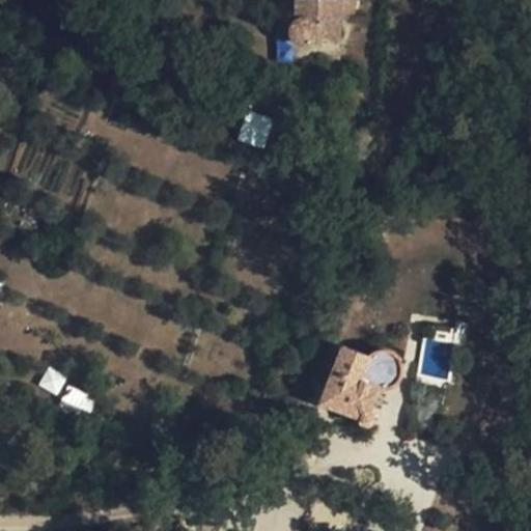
[(292,23),(292,24),(291,27),(291,31),(291,34),(292,37),(295,39),(298,42),(300,44),(303,44),(305,44),(307,44),(309,44),(311,43),(314,40),(315,39),(339,40),(340,18),(343,18),(345,15),(346,12),(355,12),(355,0),(297,0),(297,21),(295,21),(292,23)]
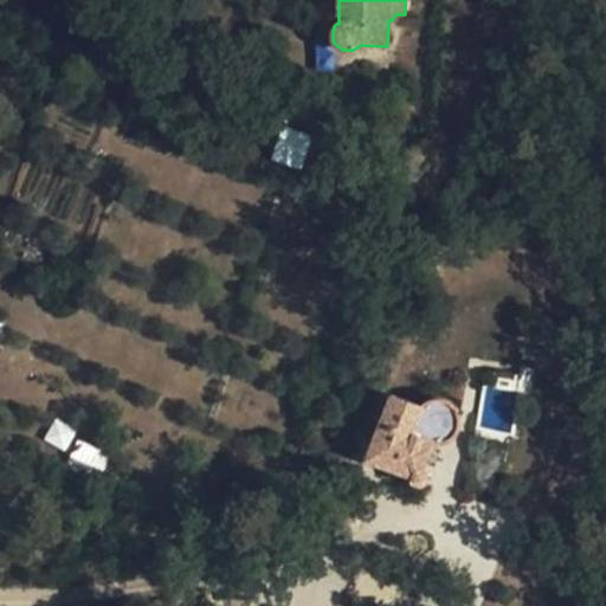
[(315,47),(316,70),(333,70),(333,47),(315,47)]
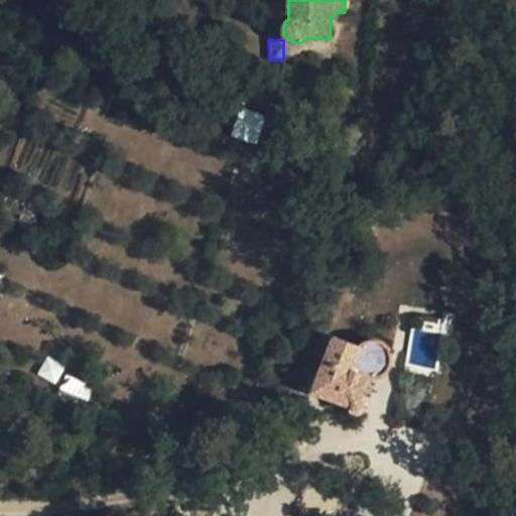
[(240,107),(230,135),(255,144),(265,116),(240,107)]
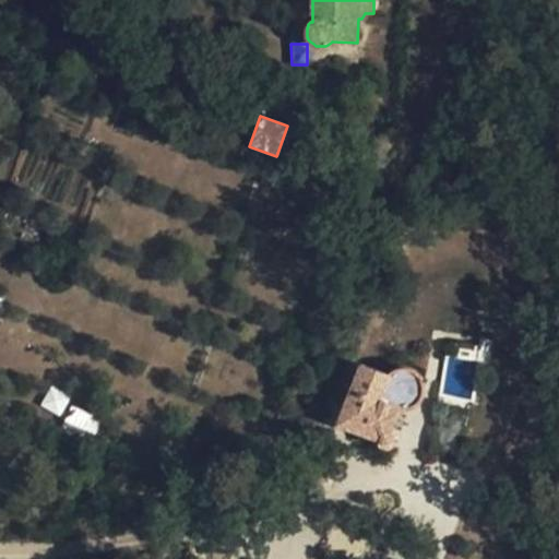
[(390,376),(363,366),(354,390),(357,391),(351,409),(349,409),(343,426),(372,437),(373,435),(380,438),(380,439),(380,440),(381,443),(381,444),(384,448),(387,448),(388,448),(391,448),(392,447),(394,443),(394,441),(394,440),(394,438),(392,435),(390,435),(388,435),(399,405),(400,405),(401,405),(407,405),(411,404),(414,402),(418,397),(421,391),(420,387),(420,382),(417,377),(413,373),(406,370),(401,370),(395,372),(391,376),(390,376)]
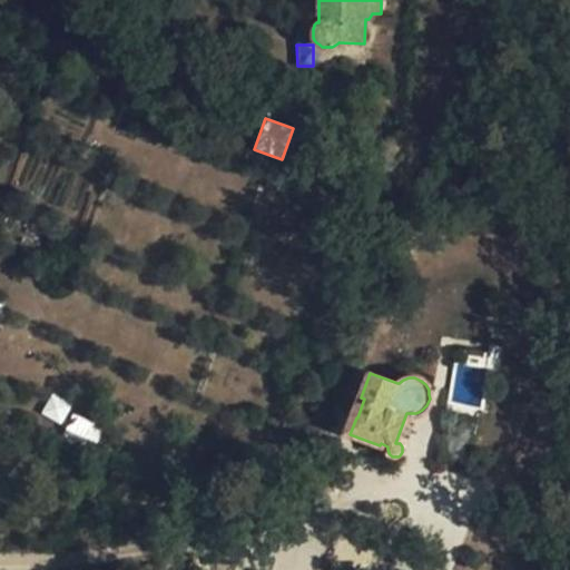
[(61,425),(72,404),(50,392),(39,413),(61,425)]
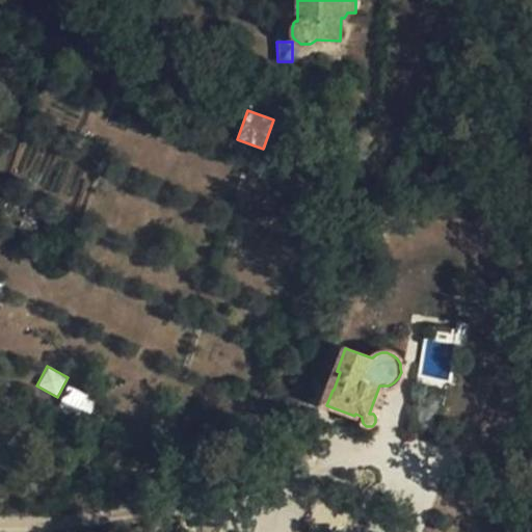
[(322,414),(311,415),(312,427),(324,425),(322,414)]
